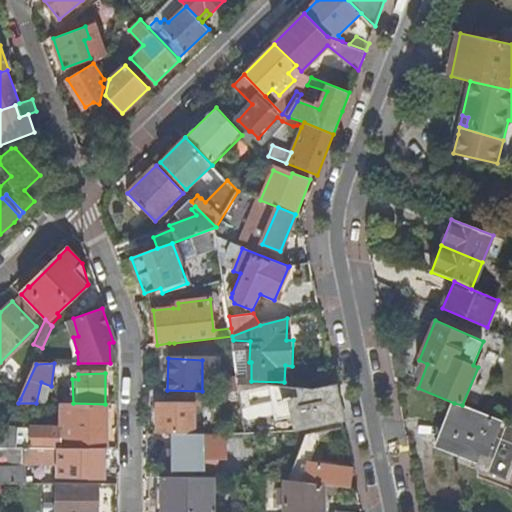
[(337,390),(335,385),(317,389),(297,387),(299,397),(337,390)]
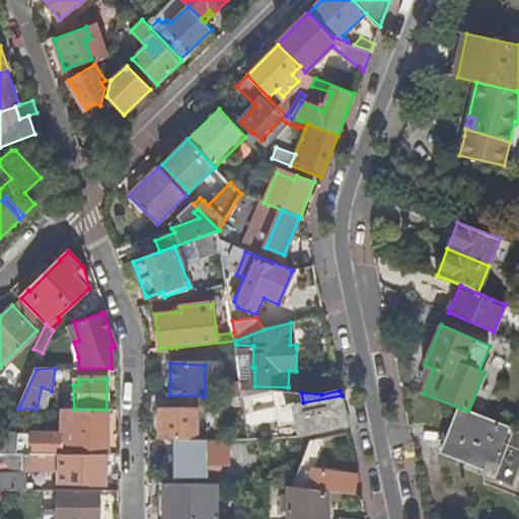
[(160,412),(160,440),(175,440),(203,440),(203,434),(198,434),(199,411),(205,408),(205,396),(169,395),(149,395),(149,412),(160,412)]
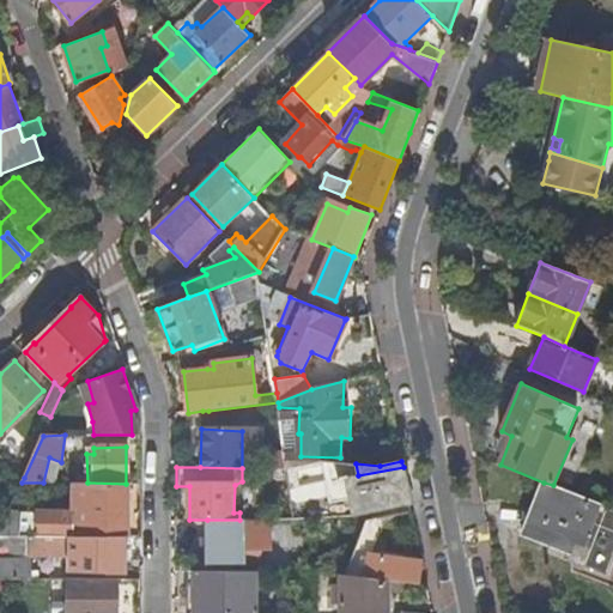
[(404,467),(358,475),(353,477),(362,514),(411,505),(404,467)]
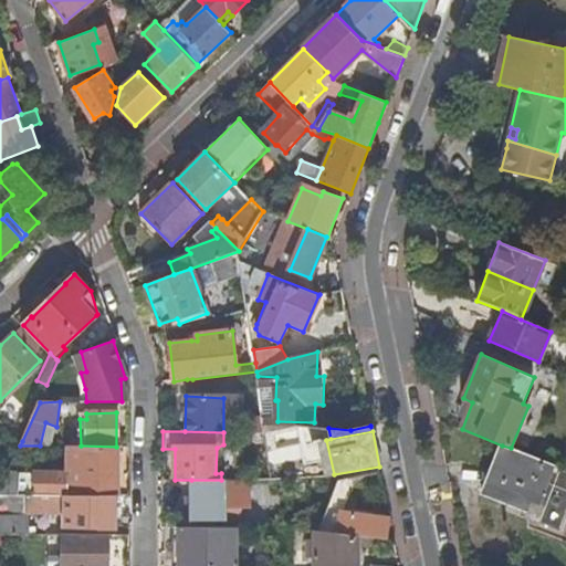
[(117,495),(116,447),(81,446),(69,446),(70,473),(20,474),(20,496),(59,495),(62,496),(117,495)]
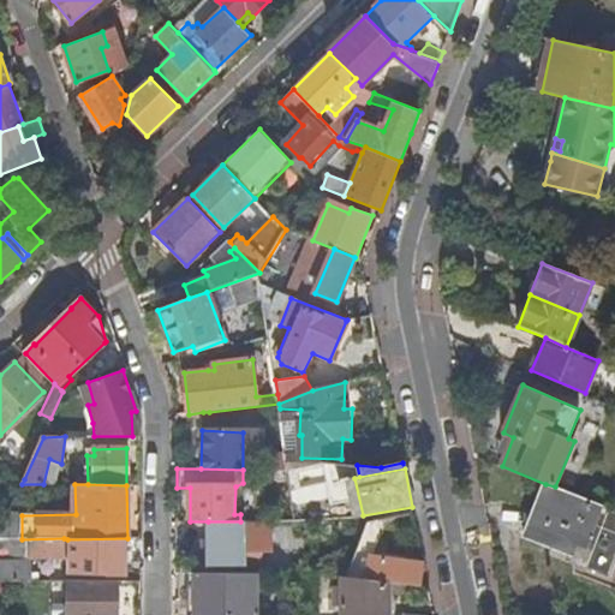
[(545,484),(525,537),(590,562),(610,508),(555,487),(545,484)]
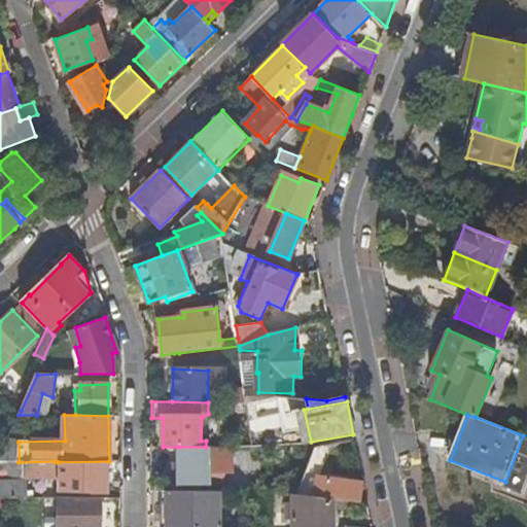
[(526,436),(523,435),(505,482),(518,486),(516,492),(526,495),(526,436)]
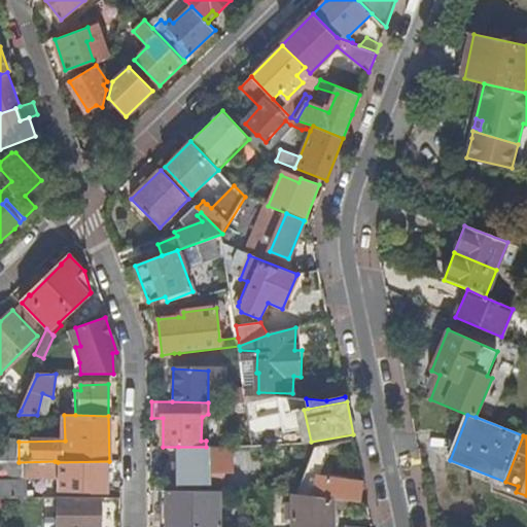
[(4,462),(19,462),(19,442),(8,442),(1,461),(4,462)]
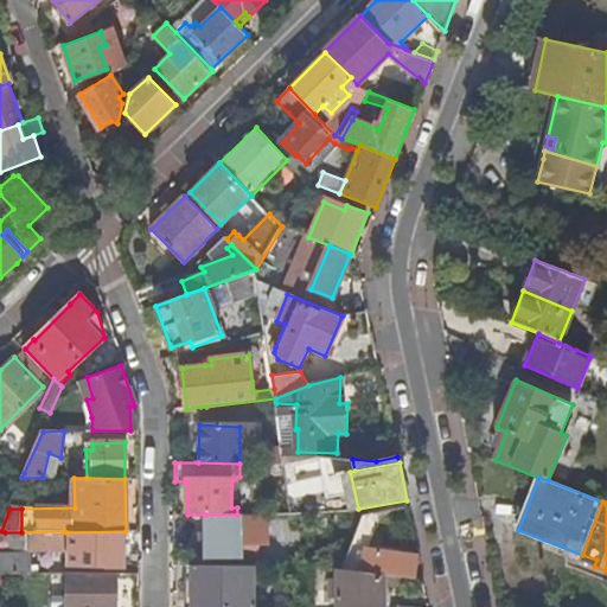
[(389,511),(363,516),(342,569),(383,574),(416,579),(417,555),(364,550),(371,530),(393,526),(389,511)]
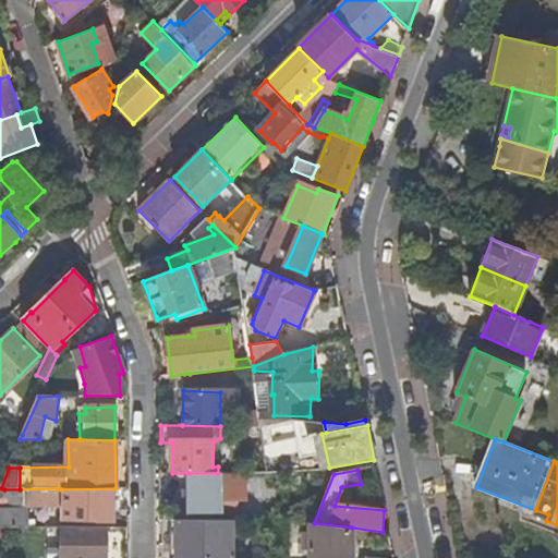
[(221,513),(221,519),(238,519),(238,501),(245,501),(245,473),(218,473),(189,473),(189,512),(221,513)]
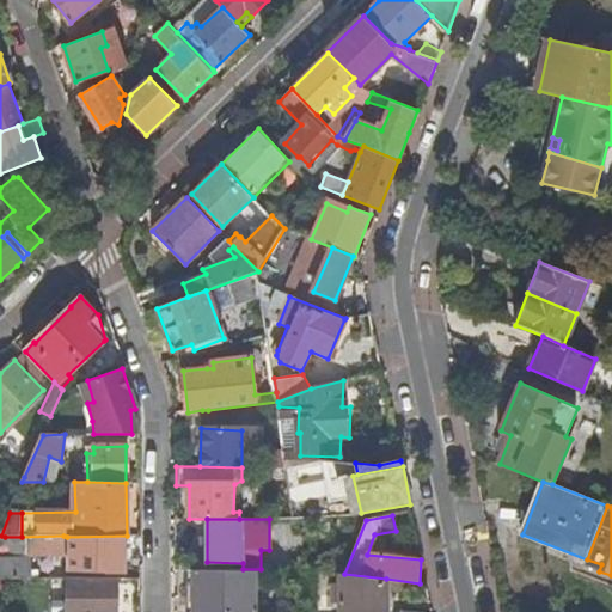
[(63,556),(63,536),(22,537),(5,537),(5,542),(12,542),(12,558),(0,557),(0,576),(32,577),(32,555),(63,556)]
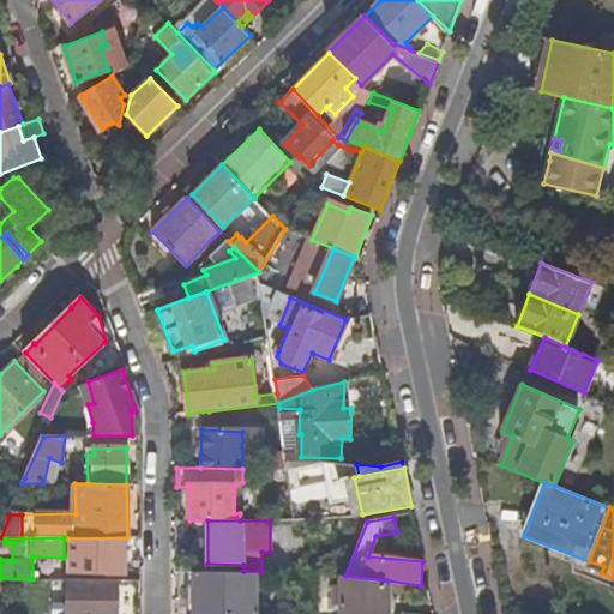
[(128,575),(127,537),(67,539),(67,573),(79,573),(79,557),(90,557),(107,557),(107,575),(128,575)]
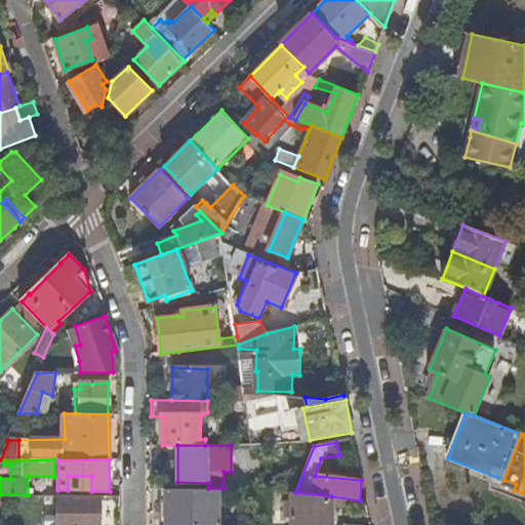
[(77,490),(91,491),(91,476),(77,476),(77,490)]
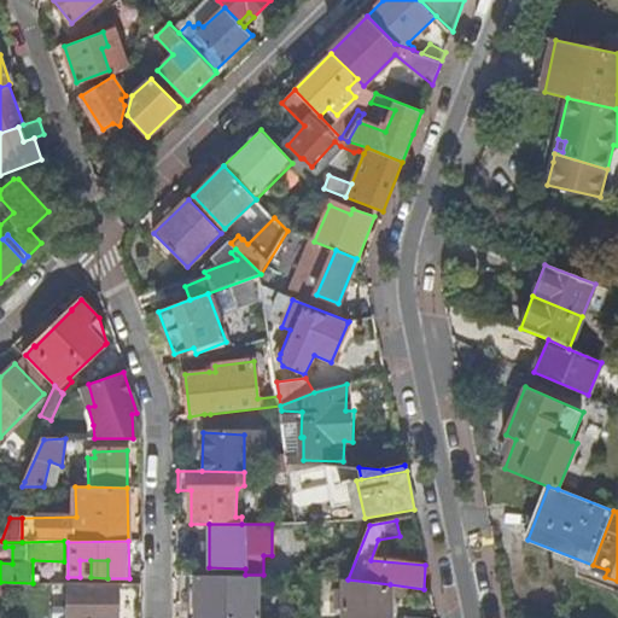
[(245,575),(190,576),(190,617),(264,617),(266,575),(263,575),(245,575)]
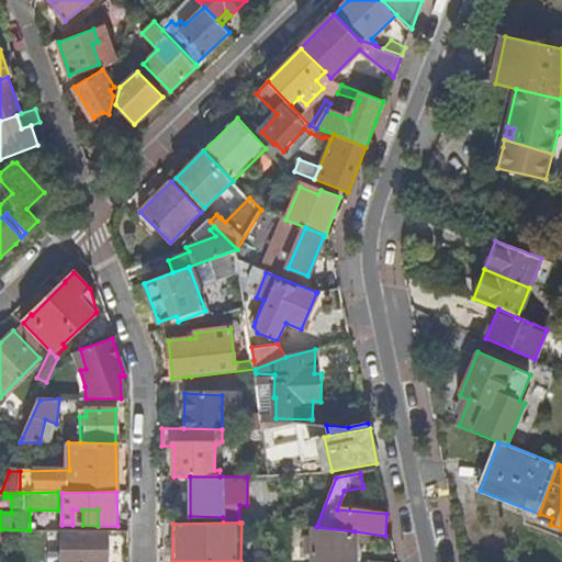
[(355,561),(355,531),(316,527),(312,526),(312,536),(306,536),(306,542),(307,542),(307,551),(312,551),(311,561),(355,561)]
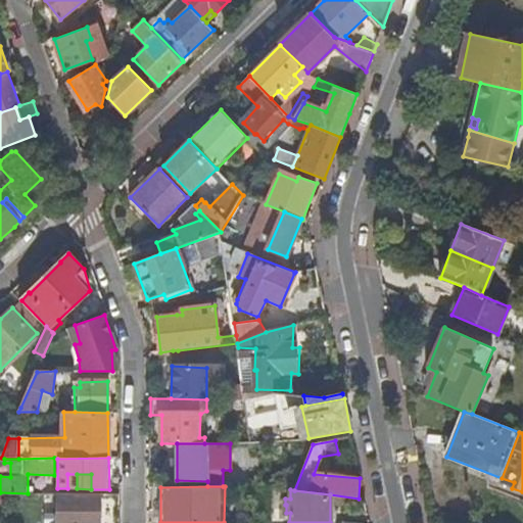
[(120,522),(120,509),(110,509),(110,493),(57,493),(57,514),(66,514),(65,522),(120,522)]
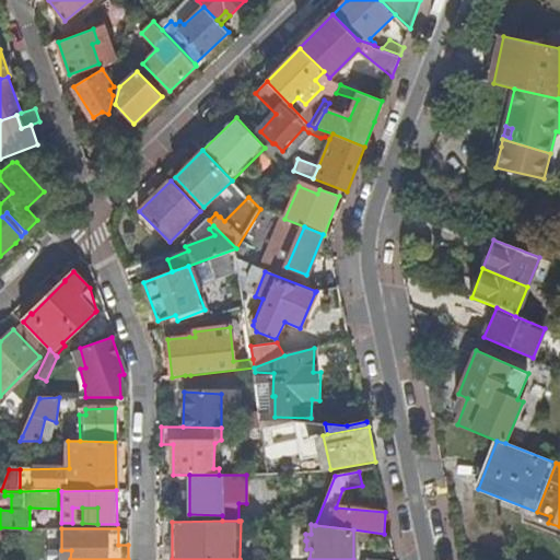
[(128,545),(128,528),(118,528),(118,545),(128,545)]
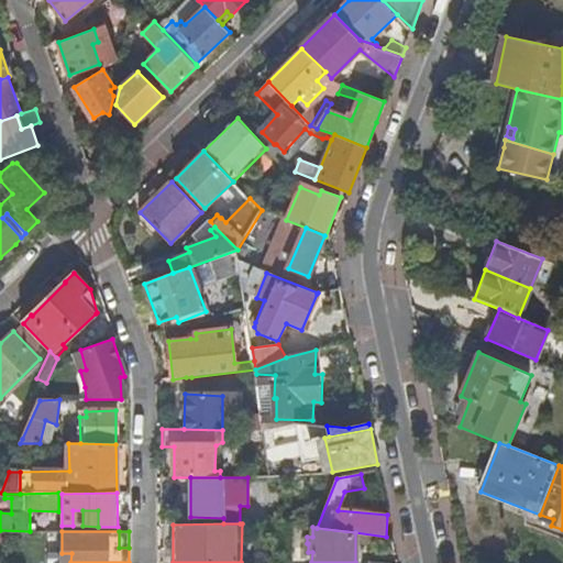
[(70,562),(72,553),(62,553),(62,562),(70,562)]
